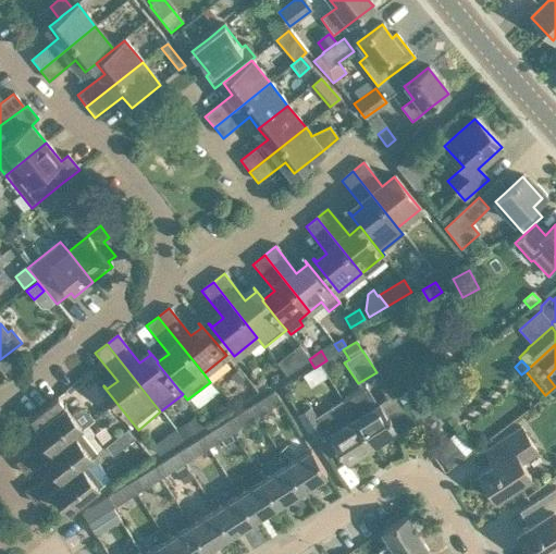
[(236,371),(230,377),(236,384),(243,379),(236,371)]
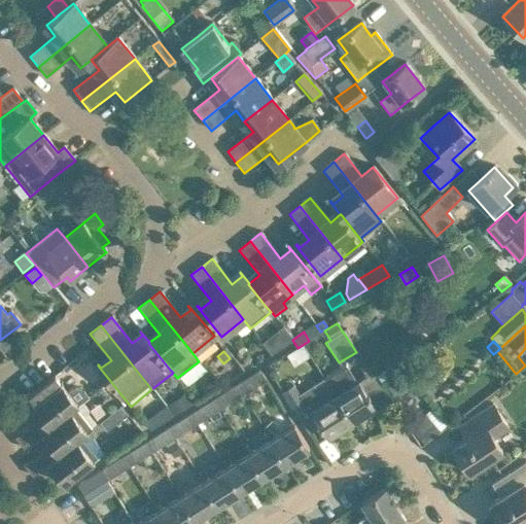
[(340,368),(323,378),(351,423),(375,408),(369,398),(370,397),(367,394),(366,395),(358,382),(346,390),(339,378),(344,375),(340,368)]
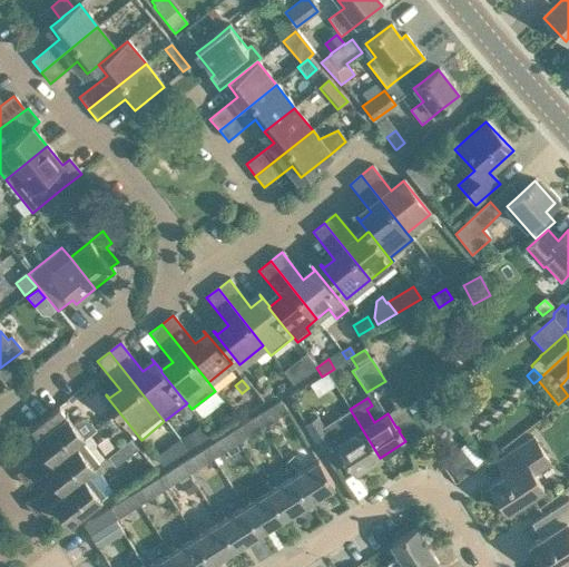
[(268,426),(287,413),(281,402),(261,414),(268,426)]
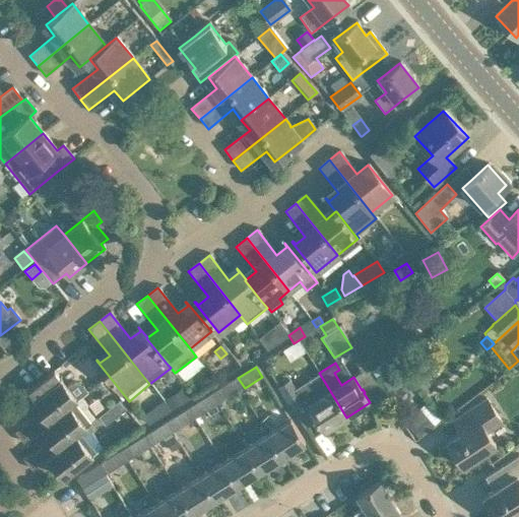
[(54,371),(28,391),(36,400),(60,381),(60,380),(54,372),(54,371)]
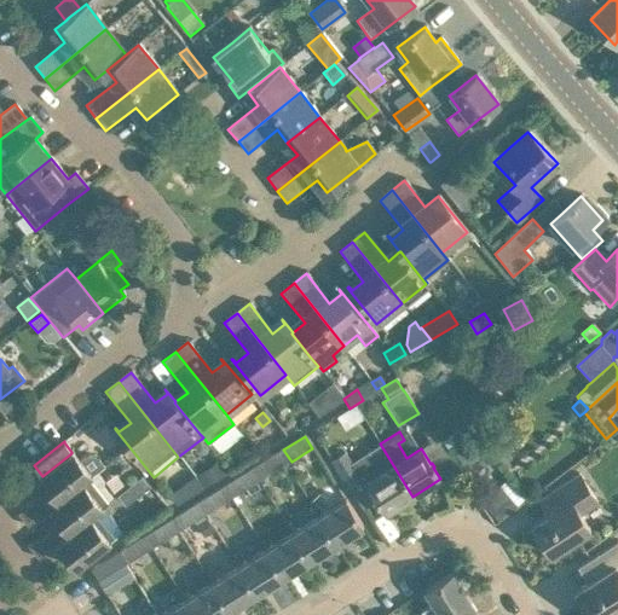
[(344,452),(331,460),(350,489),(362,510),(376,502),(376,503),(377,502),(386,514),(413,497),(380,444),(351,463),(344,452)]
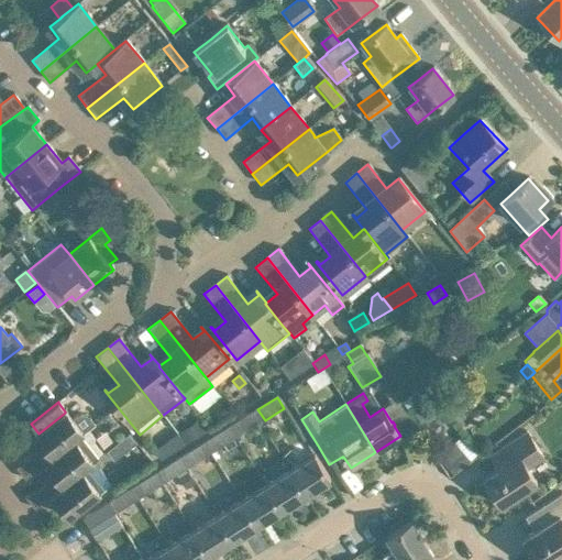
[(72,420),(65,413),(39,434),(31,424),(29,421),(6,440),(14,452),(35,436),(44,446),(37,451),(47,463),(80,437),(83,435),(81,434),(87,429),(94,424),(87,417),(84,416),(80,416),(76,417),(72,420)]
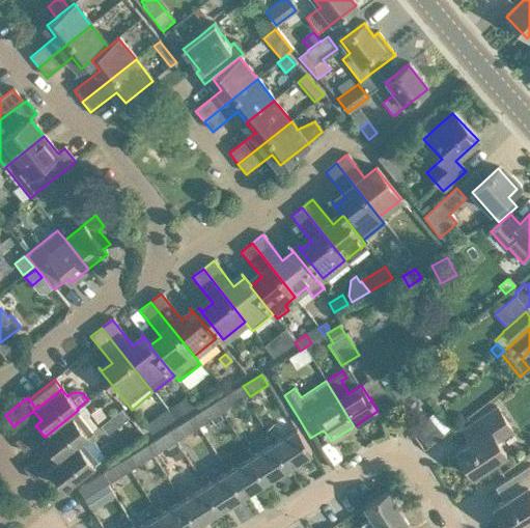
[(227,410),(245,399),(239,389),(221,399),(227,410)]
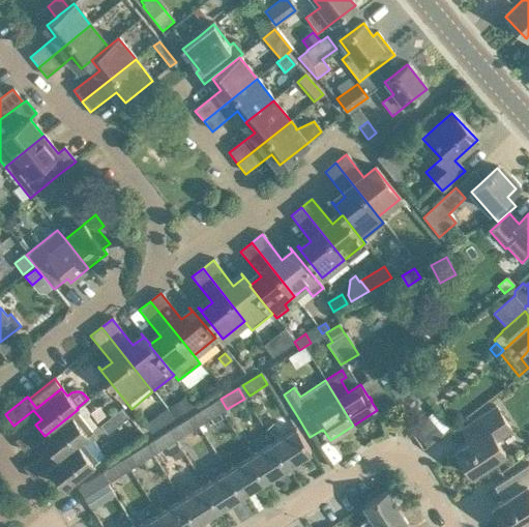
[(413,400),(403,408),(411,417),(420,409),(413,400)]
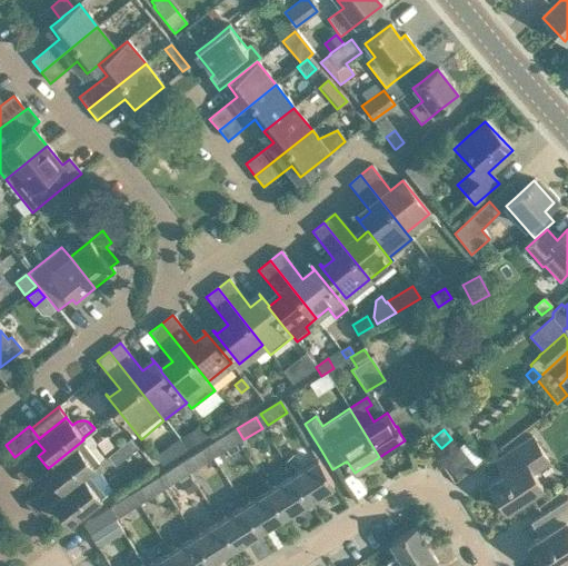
[(219,455),(238,444),(230,433),(212,444),(219,455)]
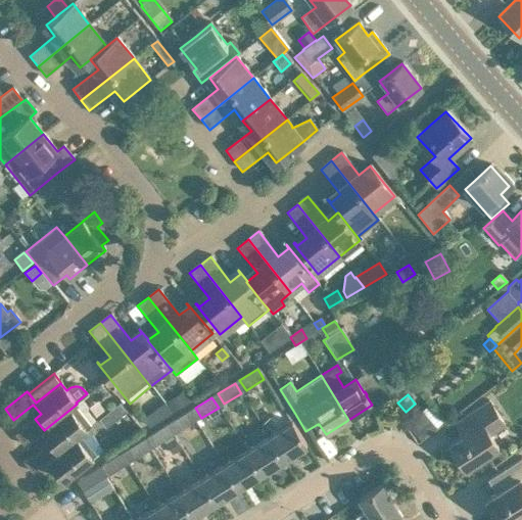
[(88,408),(81,398),(76,403),(77,404),(75,406),(44,430),(35,419),(14,435),(22,446),(42,431),(50,441),(44,445),(52,457),(85,430),(86,429),(90,425),(95,422),(87,412),(88,408)]
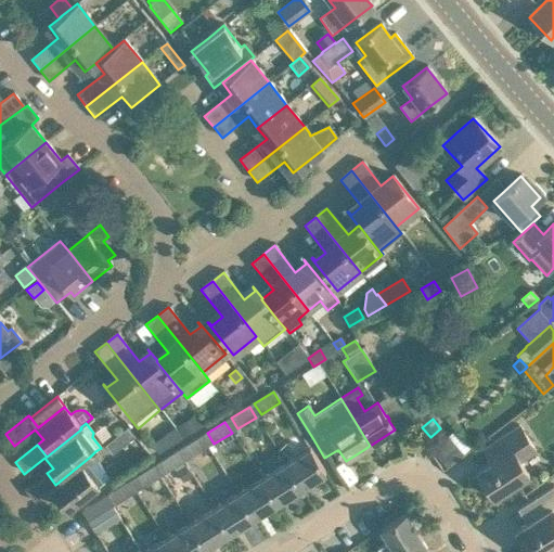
[(519,462),(535,452),(518,427),(484,449),(484,450),(493,445),(500,457),(476,472),(494,499),(529,477),(519,462)]
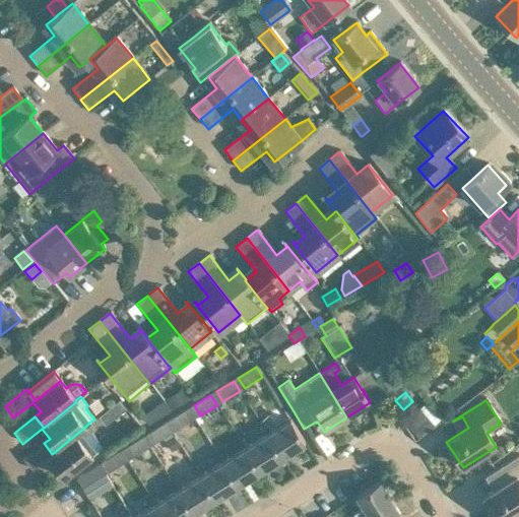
[(117,402),(108,409),(114,417),(124,409),(117,402)]
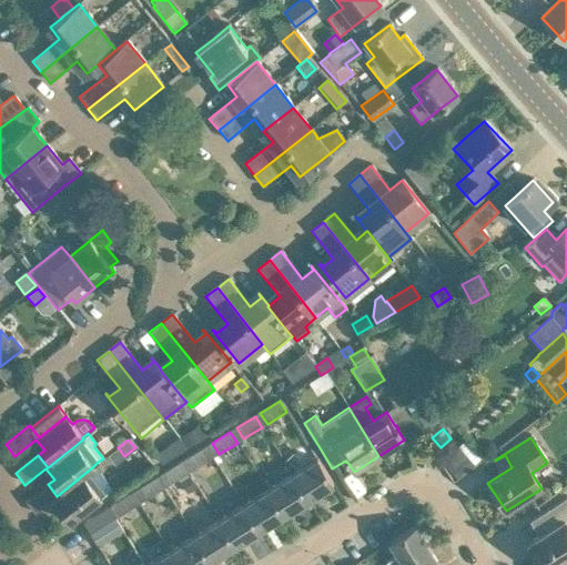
[(205,447),(188,458),(194,470),(213,458),(205,447)]
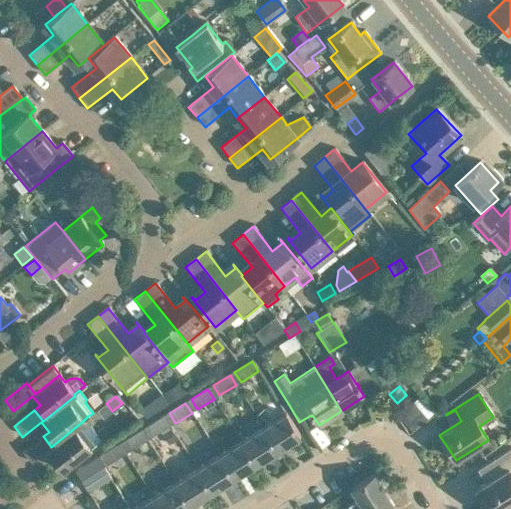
[(410,431),(425,418),(413,403),(397,415),(410,431)]
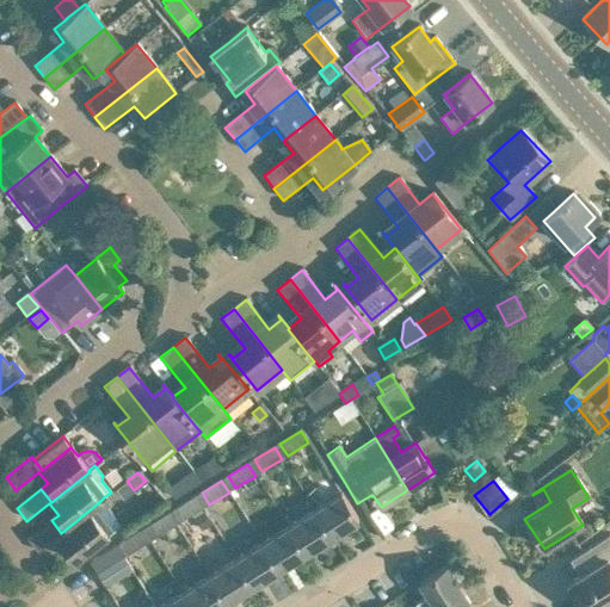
[(340,494),(314,511),(331,538),(357,521),(340,494)]
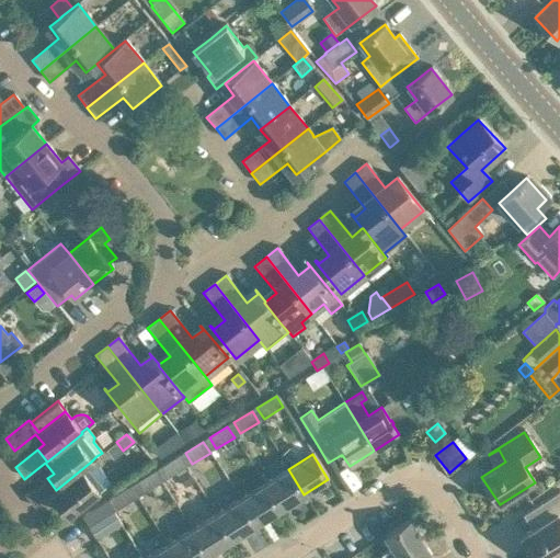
[(168,479),(185,468),(179,457),(160,468),(168,479)]
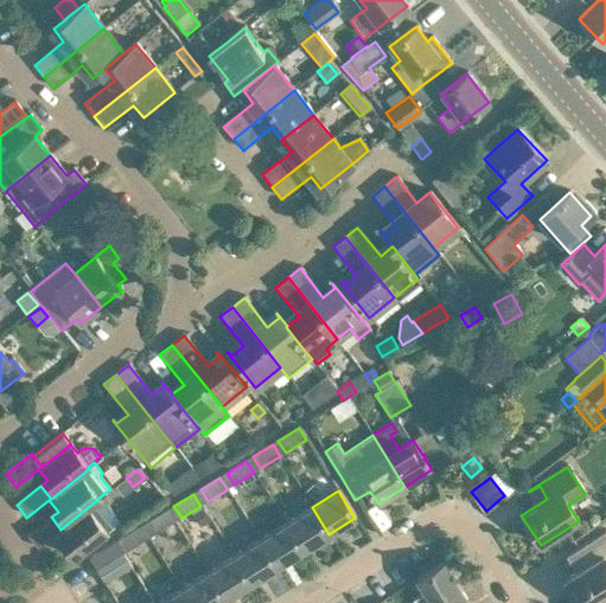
[(82,553),(93,544),(120,523),(100,498),(99,499),(61,530),(51,517),(27,537),(37,549),(56,534),(75,557),(74,558),(75,558),(82,553)]
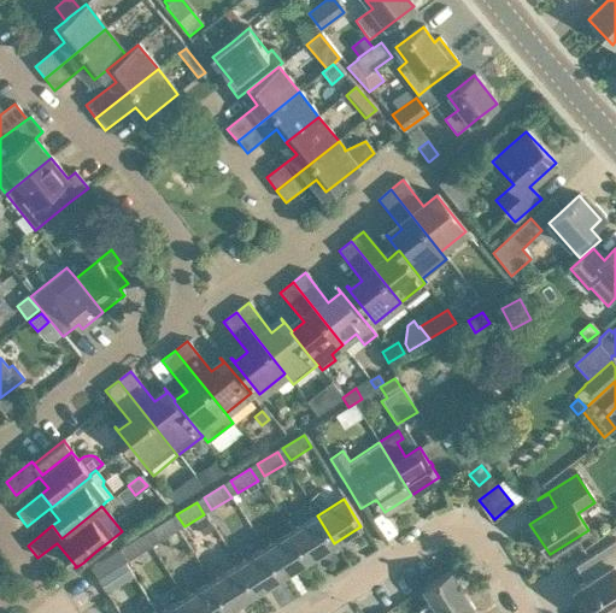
[(308,560),(334,543),(317,516),(291,532),(308,560)]
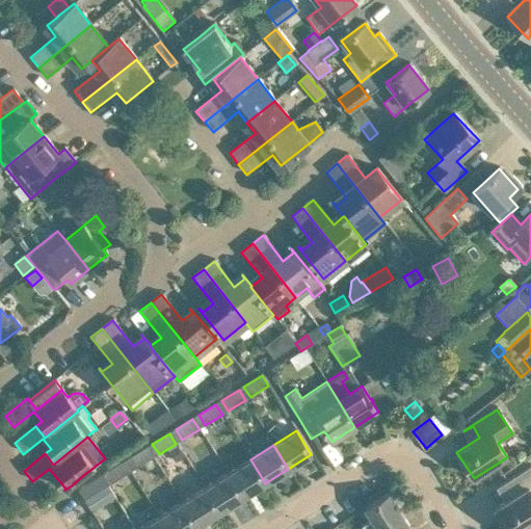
[(178,447),(169,452),(176,463),(184,457),(178,447)]
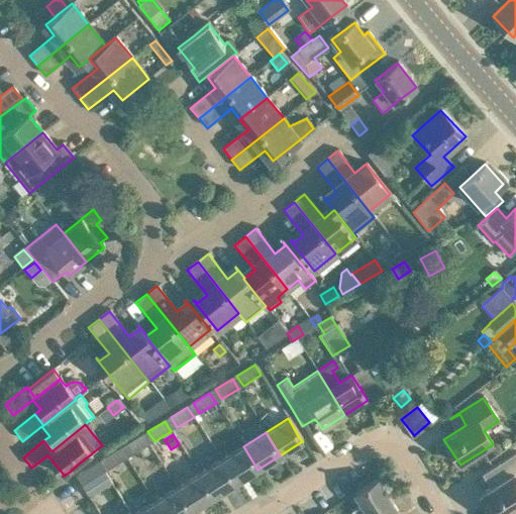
[(132,455),(148,445),(142,435),(126,445),(132,455)]
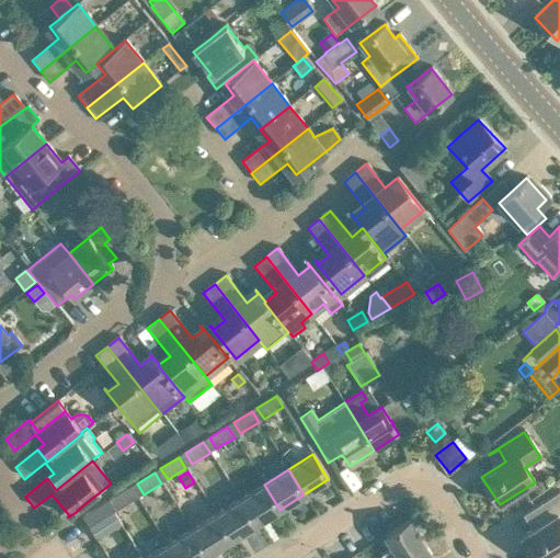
[(240,500),(255,525),(280,510),(264,485),(240,500)]
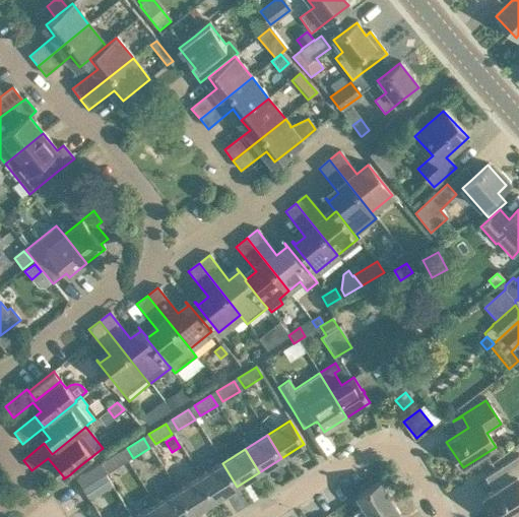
[(111,472),(127,462),(121,452),(105,462),(111,472)]
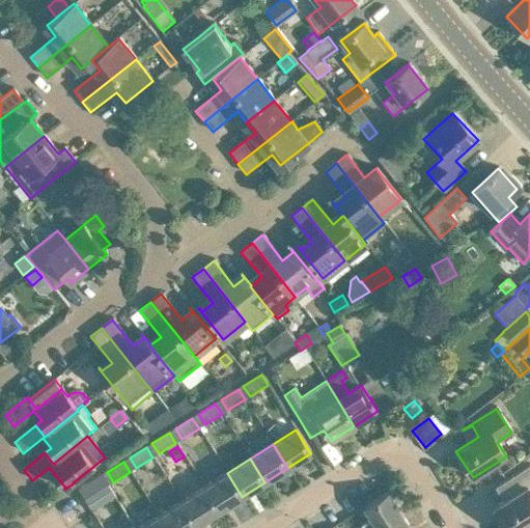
[(513,495),(493,509),(505,527),(525,527),(528,525),(529,524),(529,467),(529,466),(511,477),(505,481),(505,482),(513,495)]
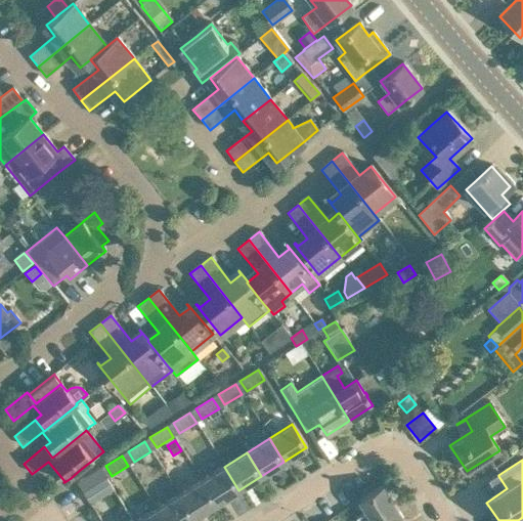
[(202,481),(216,505),(238,490),(224,467),(202,481)]
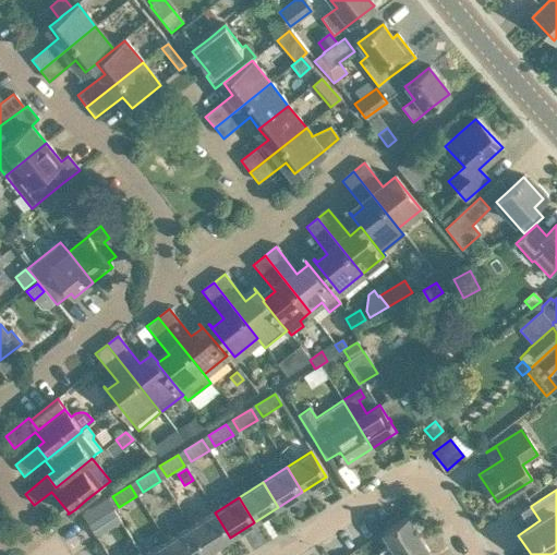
[(81,516),(82,517),(97,540),(121,525),(112,511),(106,501),(81,516)]
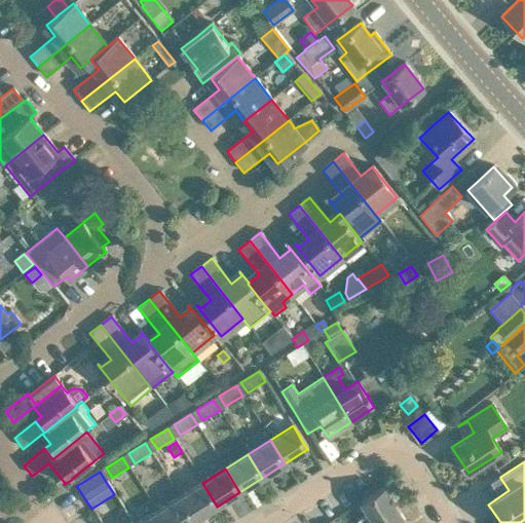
[(180,497),(194,521),(217,507),(202,483),(180,497)]
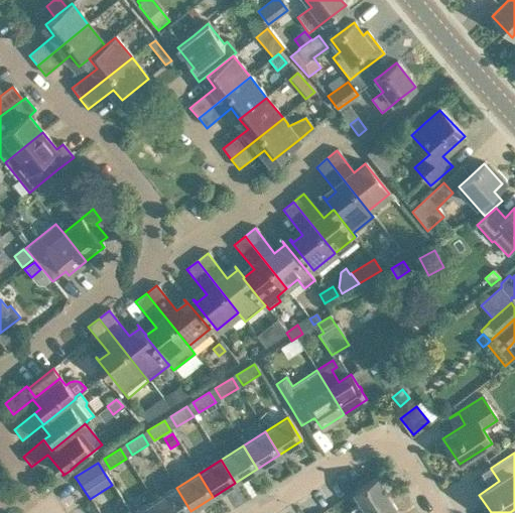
[(376,479),(366,485),(354,493),(361,505),(350,511),(351,512),(372,512),(390,501),(376,479)]
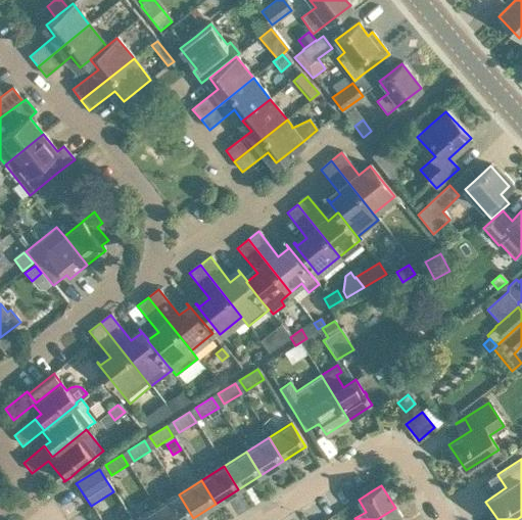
[(179,494),(155,509),(162,519),(191,519),(193,518),(179,494)]
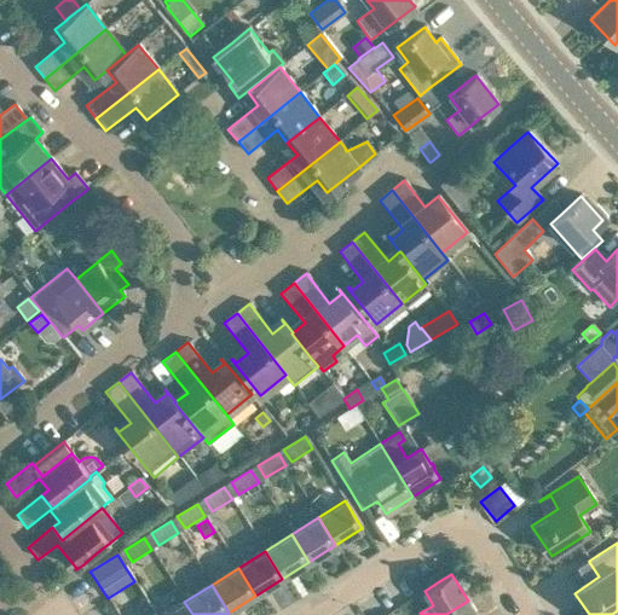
[(477,614),(468,601),(446,614),(477,614)]
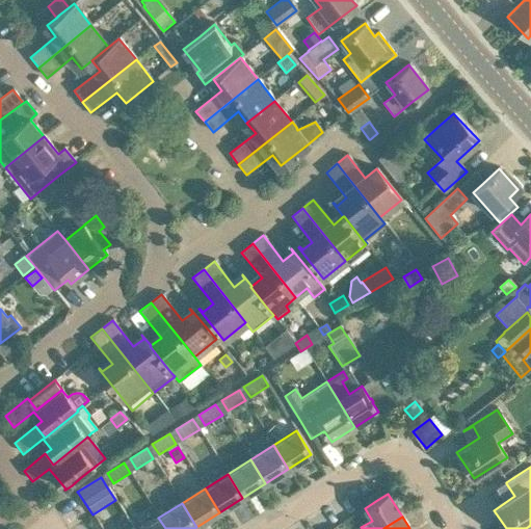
[(165,528),(158,518),(140,528),(165,528)]
